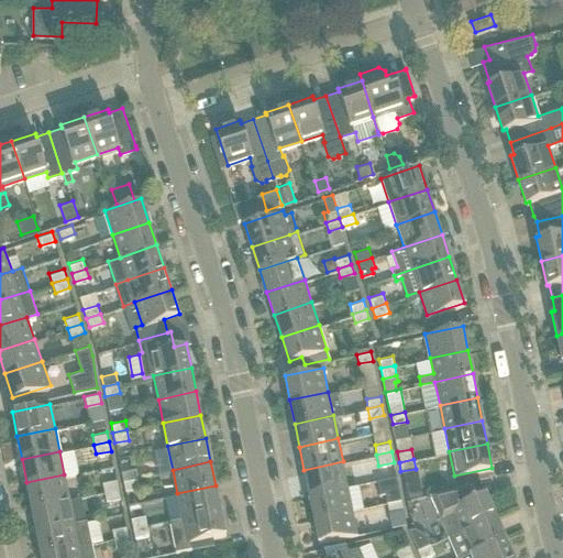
[(309,493),(348,485),(343,461),(304,470),(309,493)]
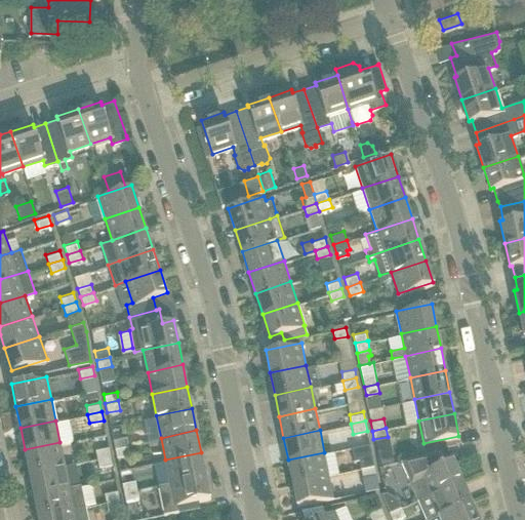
[(114,447),(128,444),(126,436),(112,438),(114,447)]
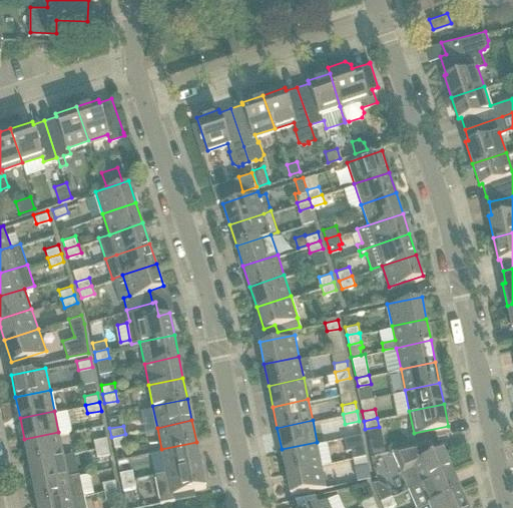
[(28,460),(63,453),(58,432),(24,439),(28,460)]
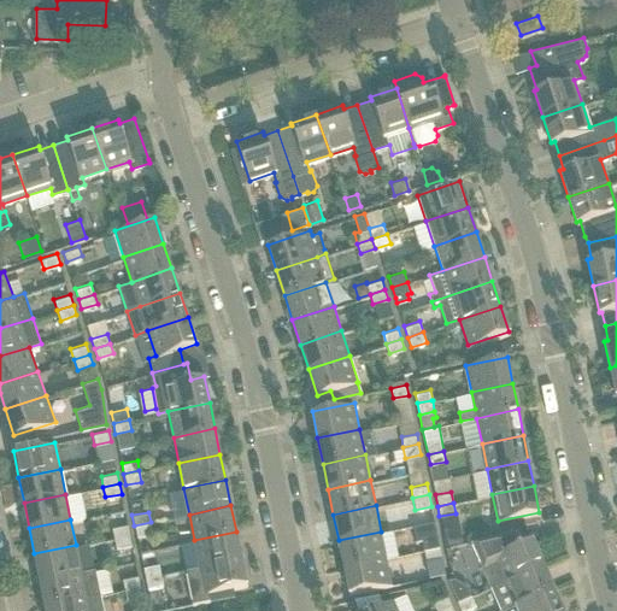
[(423,548),(440,546),(434,521),(412,526),(416,540),(422,539),(423,548)]
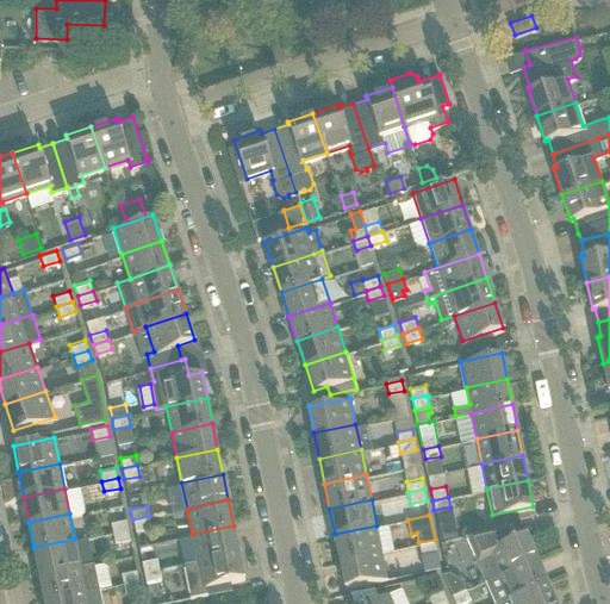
[(135,530),(151,528),(149,516),(132,520),(135,530)]
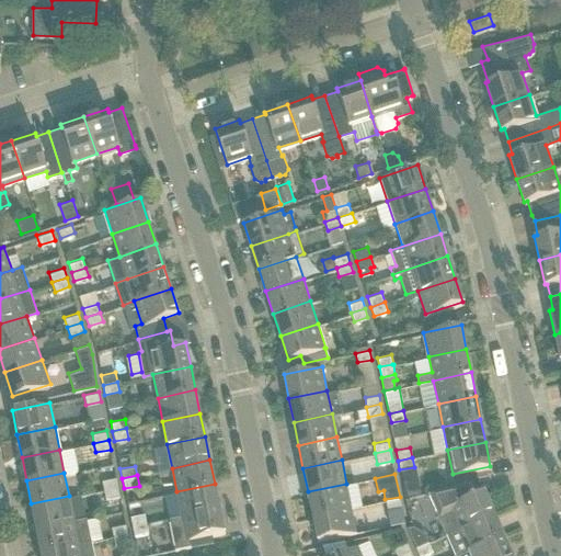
[(103,489),(117,486),(116,476),(101,478),(103,489)]
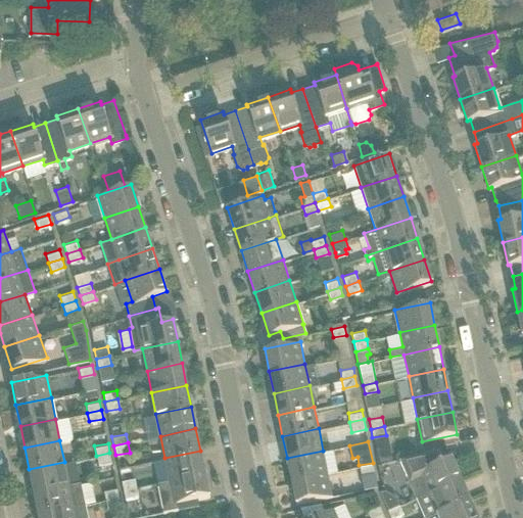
[(389,446),(376,450),(378,461),(392,459),(389,446)]
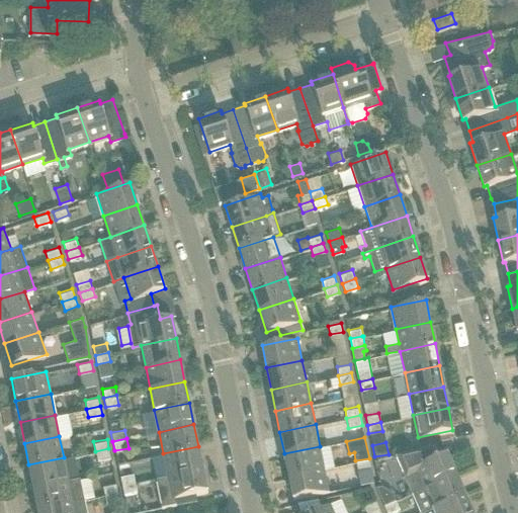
[(446,452),(439,455),(434,443),(395,453),(412,492),(455,473),(446,452)]
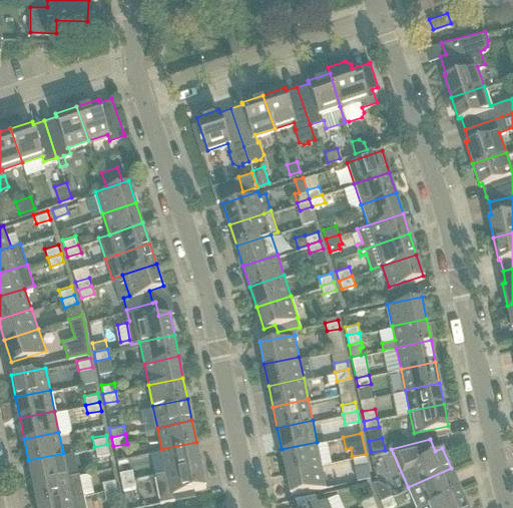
[(166,470),(200,463),(196,442),(161,449),(166,470)]
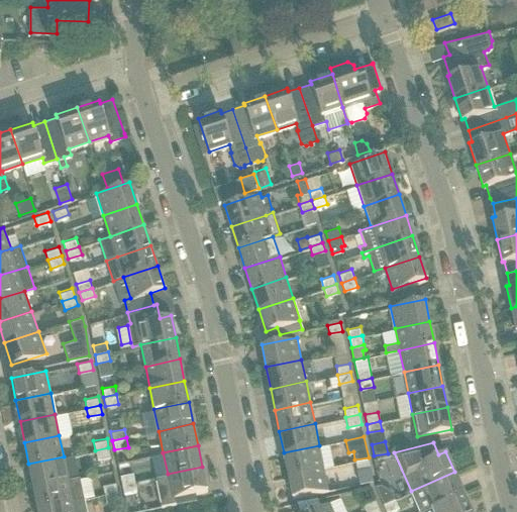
[(288,474),(324,467),(319,445),(284,452),(288,474)]
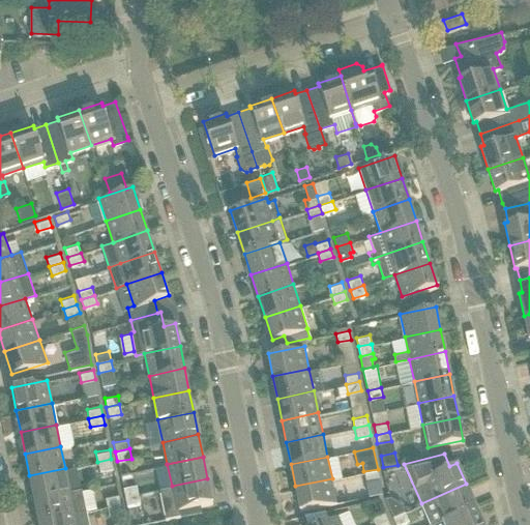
[(99,471),(113,468),(111,459),(97,462),(99,471)]
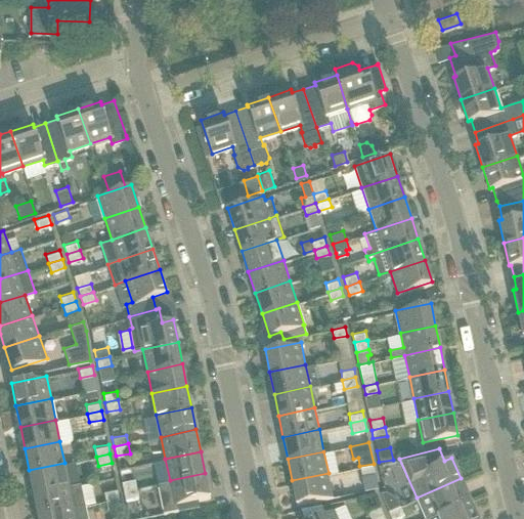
[(34,492),(69,485),(64,463),(29,470),(34,492)]
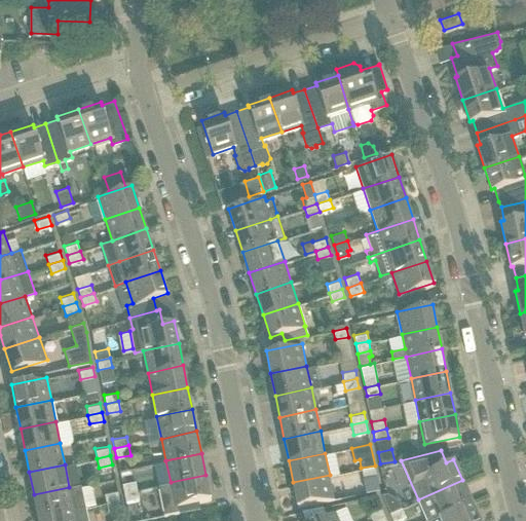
[(363,478),(377,475),(375,466),(361,468),(363,478)]
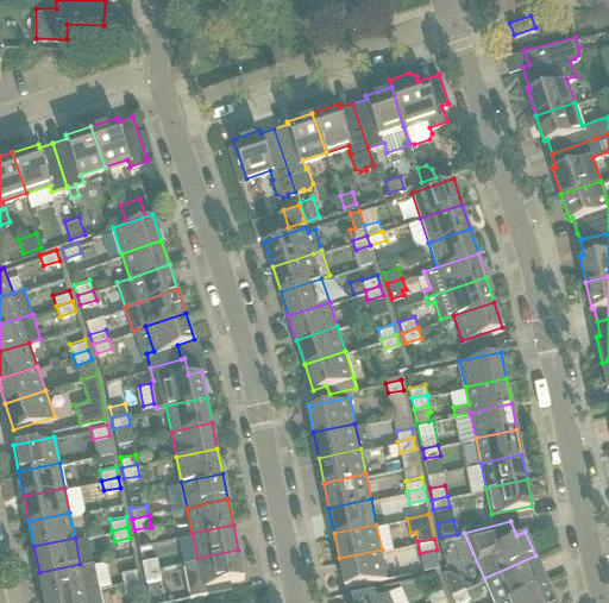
[(230,578),(244,576),(238,550),(198,558),(183,560),(190,595),(207,591),(206,584),(230,578)]
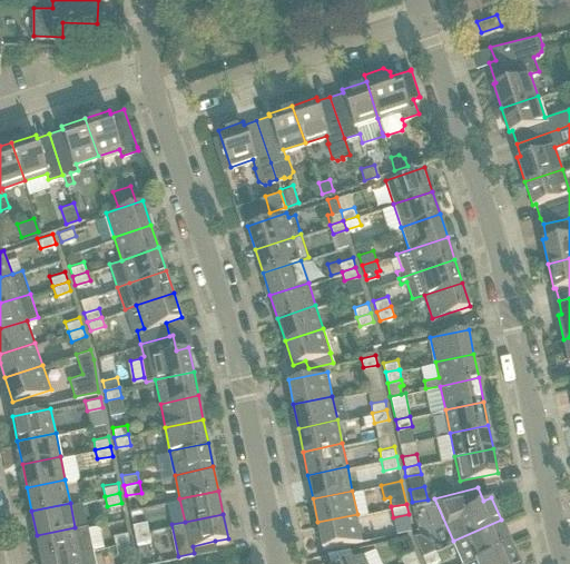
[(323,546),(362,538),(357,514),(317,522),(323,546)]
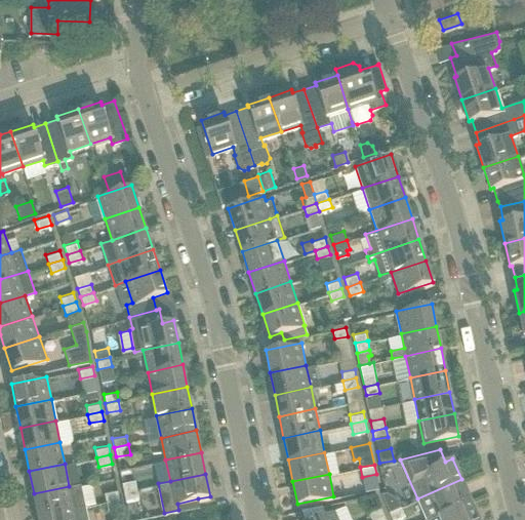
[(123,490),(136,488),(135,479),(121,481),(123,490)]
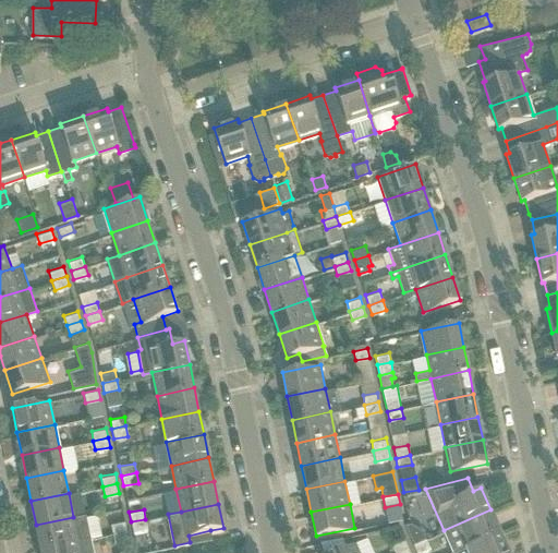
[(490,509),(444,530),(453,552),(500,531),(490,509)]
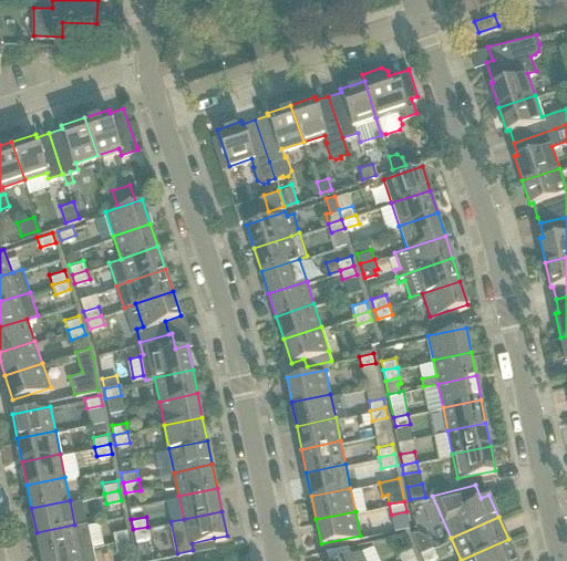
[(41,556),(92,544),(88,521),(74,525),(37,532),(41,556)]
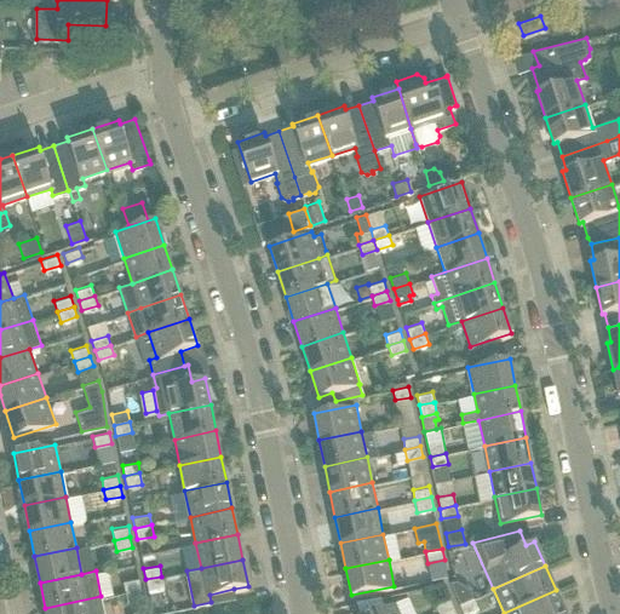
[(125,591),(141,587),(139,577),(122,580),(125,591)]
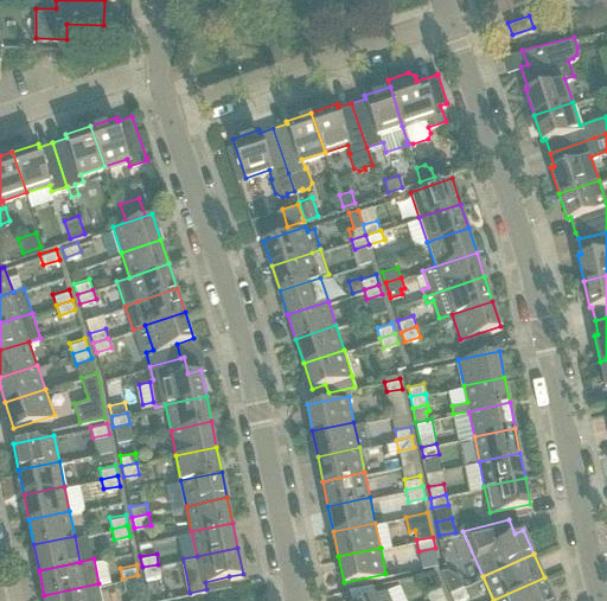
[(144,579),(160,575),(158,564),(142,567),(144,579)]
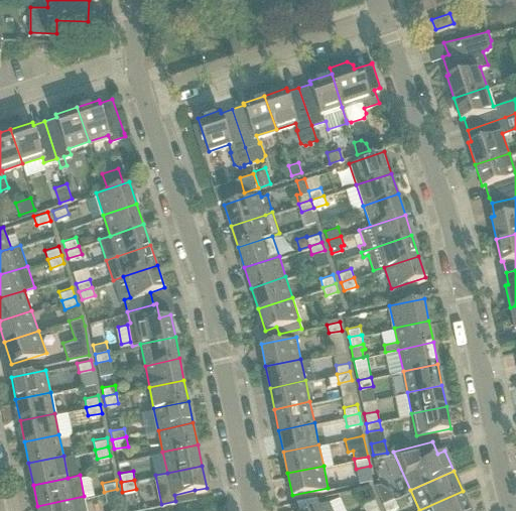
[(394,497),(391,489),(380,481),(374,484),(382,502),(394,497)]
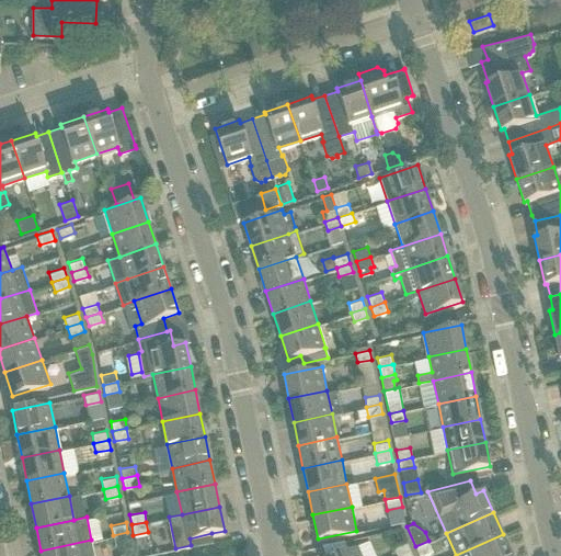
[(115,545),(129,542),(127,532),(113,535),(115,545)]
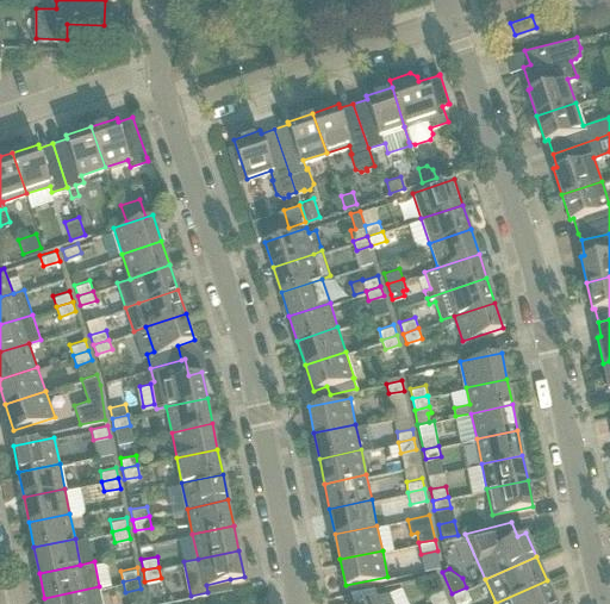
[(230,579),(206,585),(207,592),(232,586),(230,579)]
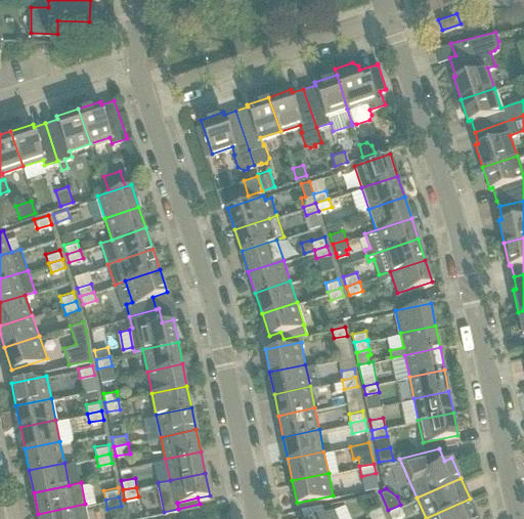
[(478,518),(470,499),(426,518),(423,518),(478,518)]
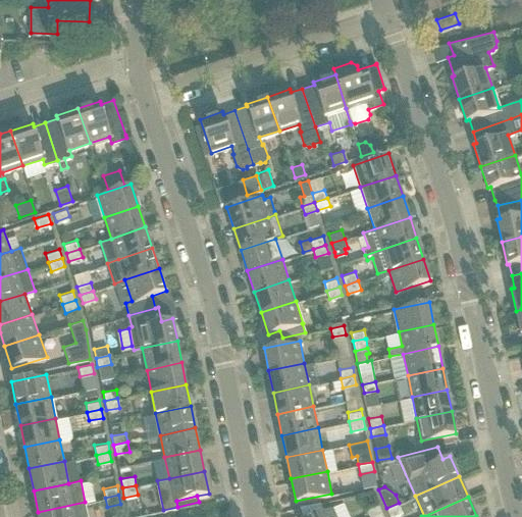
[(87,516),(85,502),(38,512),(39,516),(87,516)]
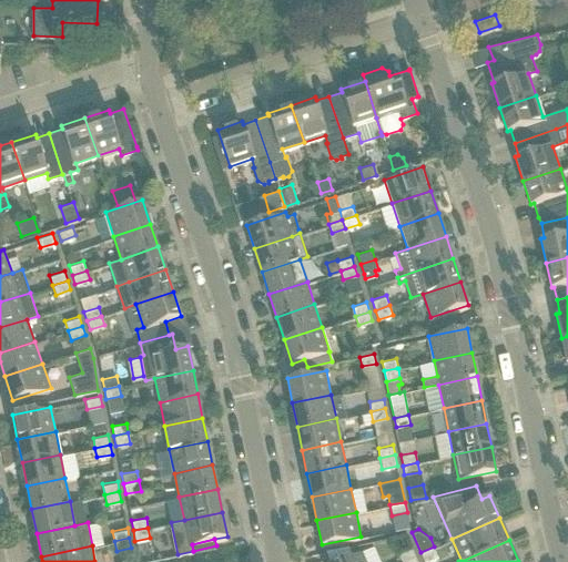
[(402,560),(415,554),(412,545),(398,551),(402,560)]
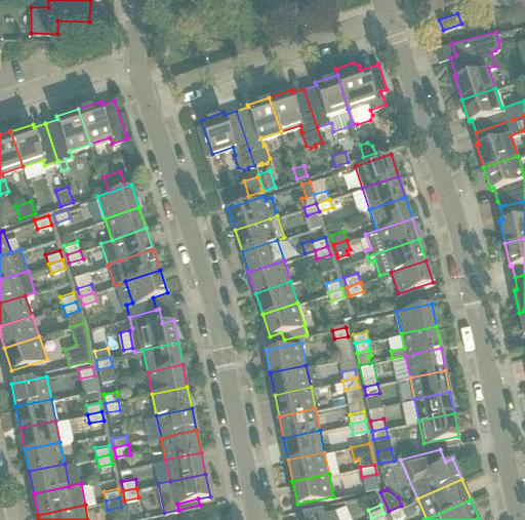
[(393,519),(405,514),(401,506),(389,511),(393,519)]
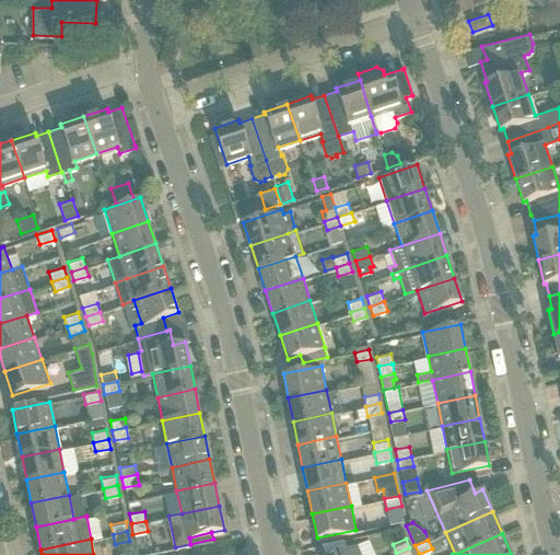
[(361,554),(357,544),(330,554),(361,554)]
